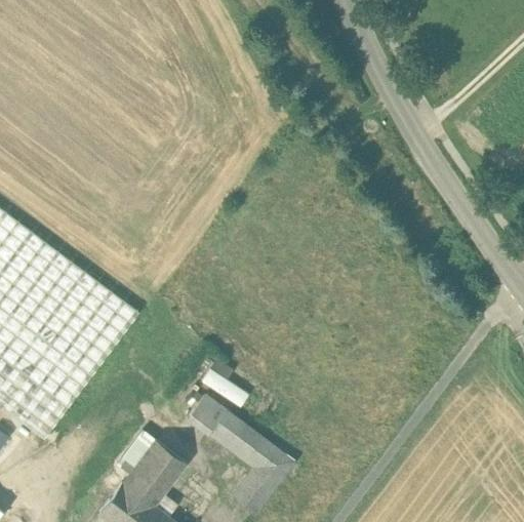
[(139,314),(0,208),(0,407),(44,441),(139,314)]
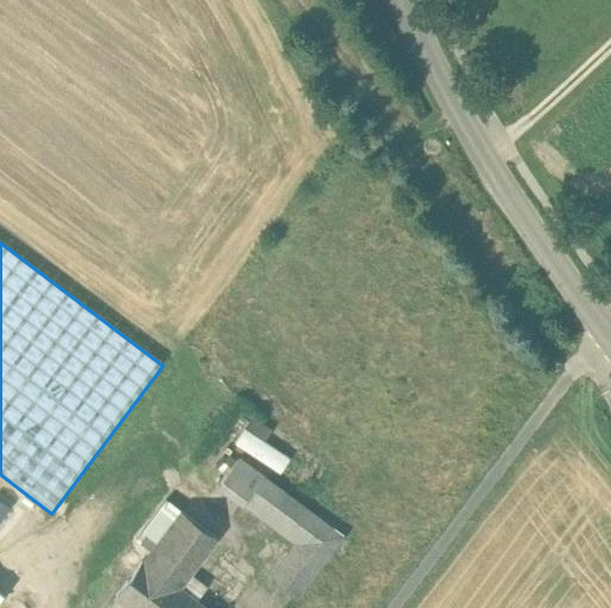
[(289,458),(262,442),(270,428),(250,417),(234,446),(281,472),(289,458)]
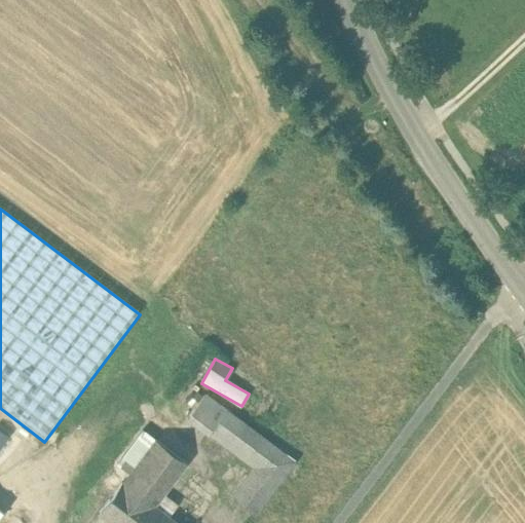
[(271,448),(204,398),(188,420),(255,470),(271,448)]
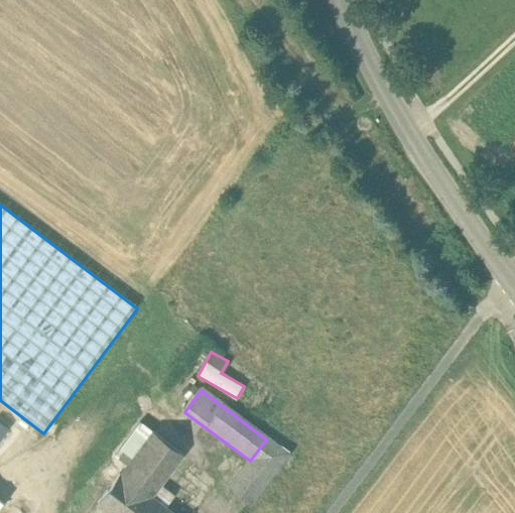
[(183,457),(153,433),(121,477),(151,499),(183,457)]
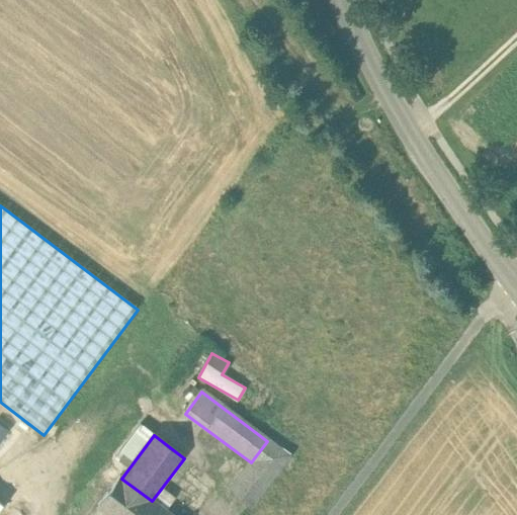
[(251,462),(229,493),(250,509),(288,457),(267,441),(251,462)]
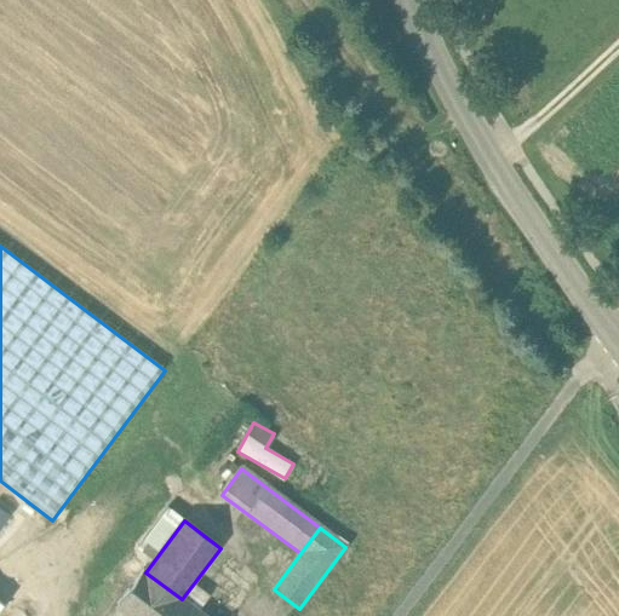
[(145,573),(144,571),(118,606),(130,615),(202,615),(182,599),(145,573)]
